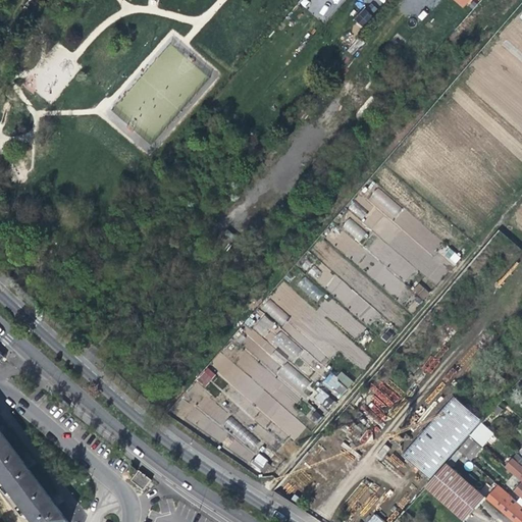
[(362,27),(372,15),(364,8),(354,19),(362,27)]
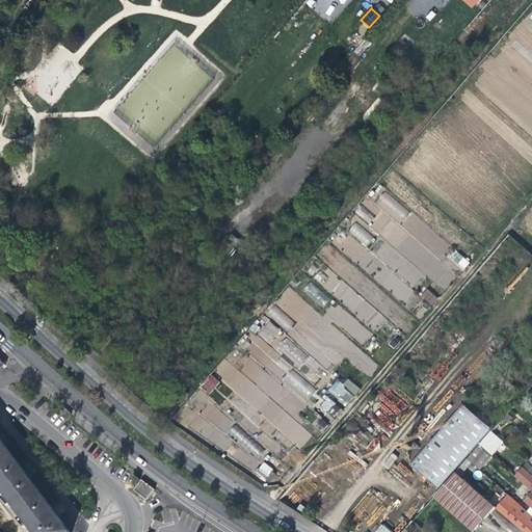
[(440,262),(453,245),(384,191),(374,204),(382,211),(370,228),(389,242),(376,241),(375,256),(392,269),(398,262),(397,273),(414,287),(423,274),(404,260),(407,257),(399,256),(396,253),(403,243),(404,243),(410,236),(435,255),(434,264),(425,275),(445,290),(455,277),(455,270),(446,263),(440,262)]
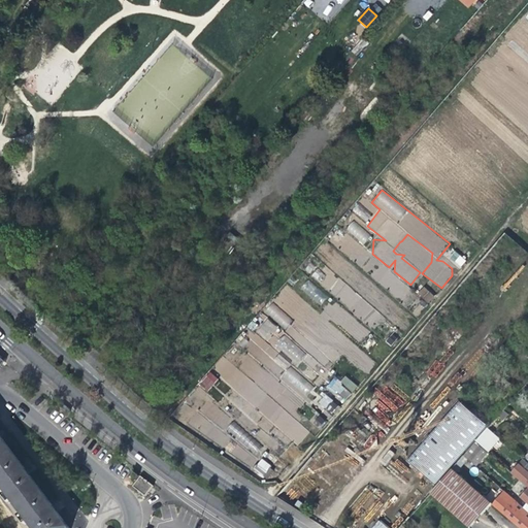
[(364,245),(372,237),(354,221),(345,229),(364,245)]
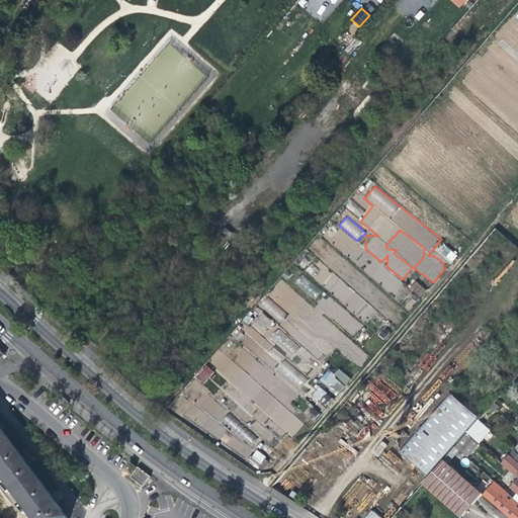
[(449,264),(457,256),(443,242),(435,250),(449,264)]
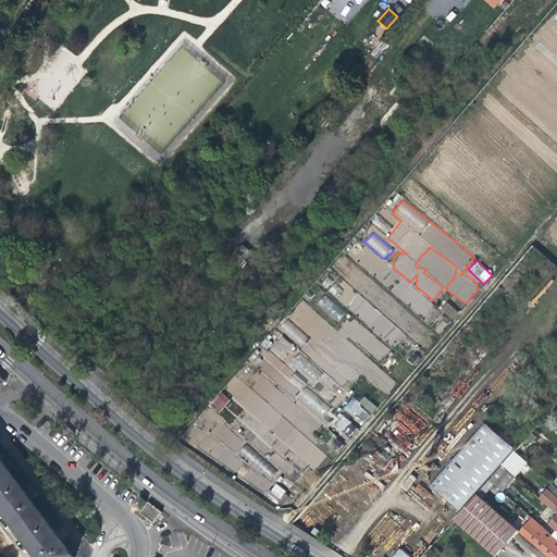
[(325,294),(317,302),(337,322),(345,313),(325,294)]
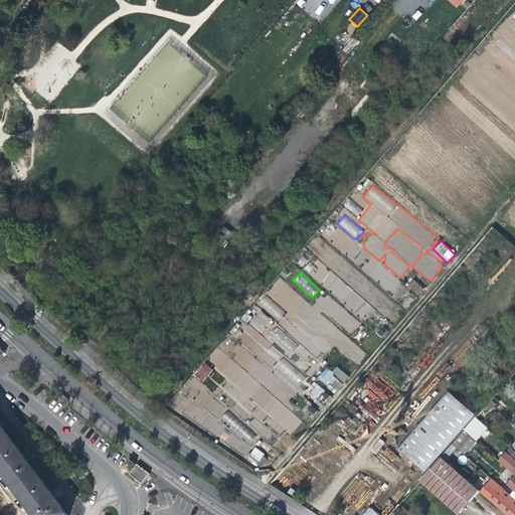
[(406,287),(416,297),(423,289),(413,280),(406,287)]
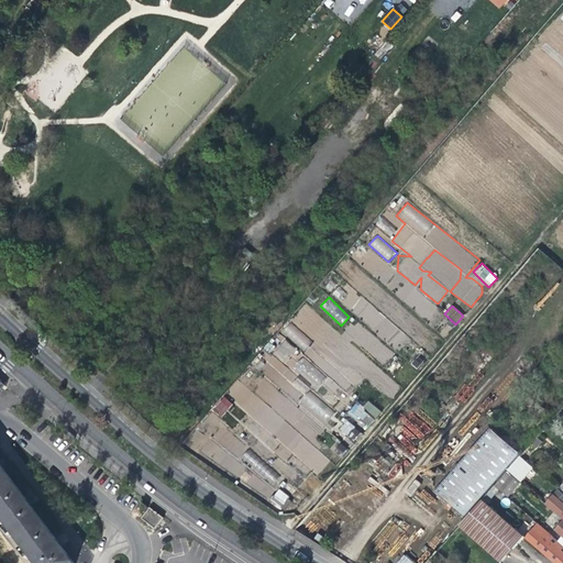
[(302,351),(311,342),(291,322),(283,330),(302,351)]
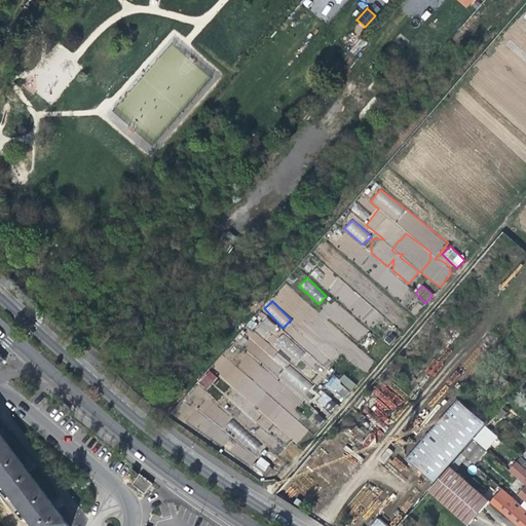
[(207,390),(218,377),(210,370),(197,382),(207,390)]
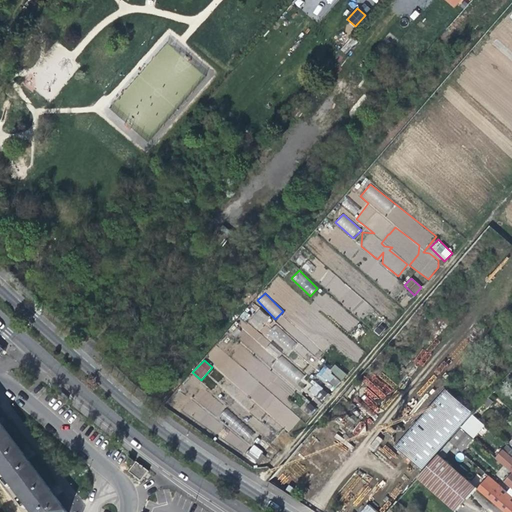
[(334,364),(330,369),(324,364),(315,377),(334,391),(346,373),(334,364)]
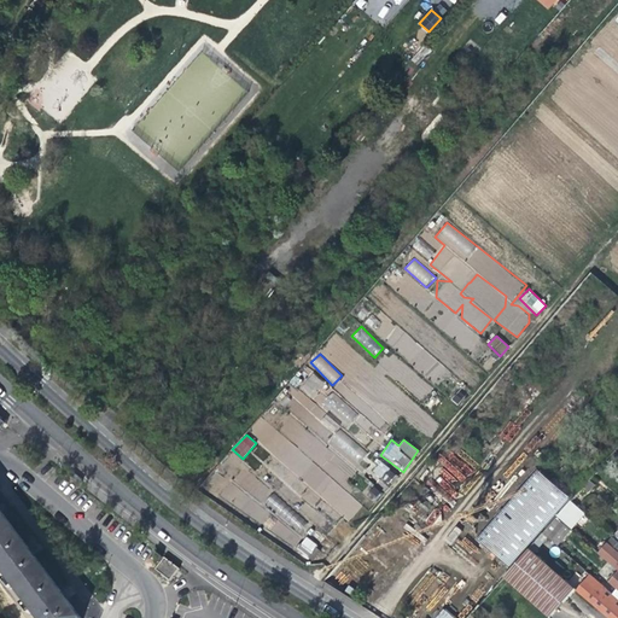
[(350,520),(363,505),(333,479),(313,462),(299,478),(350,520)]
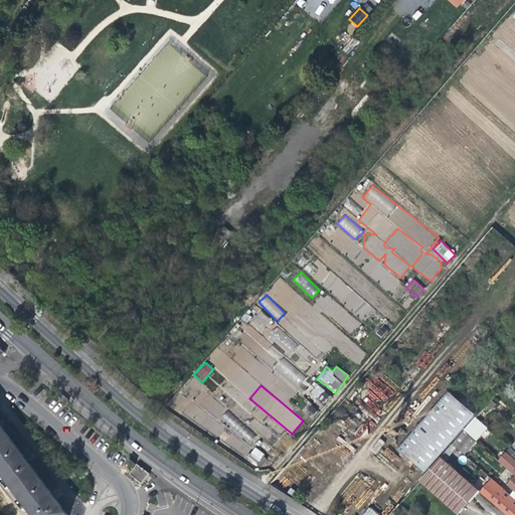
[(64,392),(57,386),(55,388),(61,395),(64,392)]
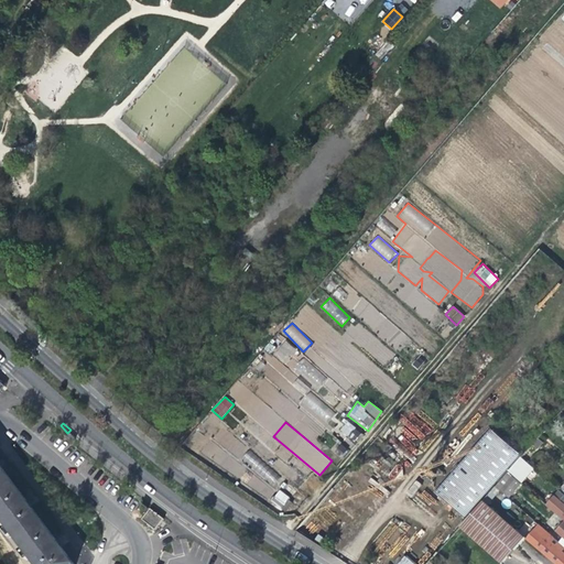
[(447,505),(466,521),(472,513),(483,502),(495,488),(507,474),(508,473),(520,458),(490,431),(435,495),(447,505)]
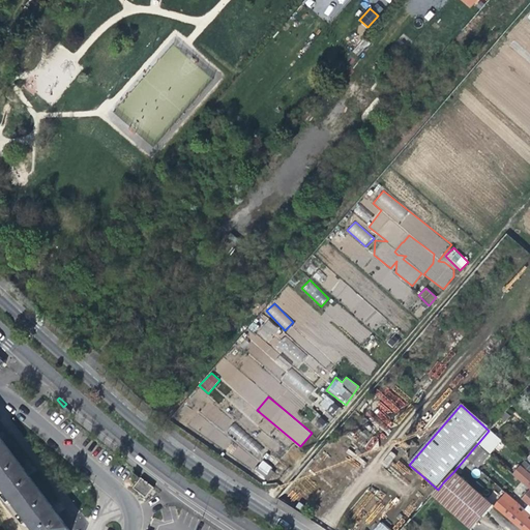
[(317,414),(311,422),(321,431),(327,421),(317,414)]
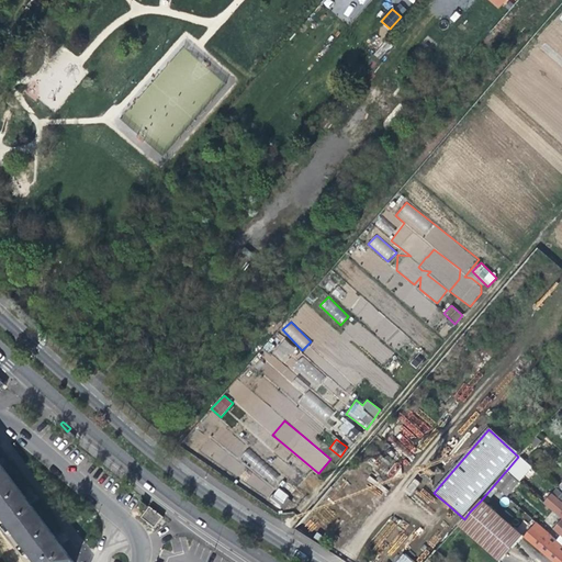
[(248,448),(239,458),(274,487),(283,478),(248,448)]
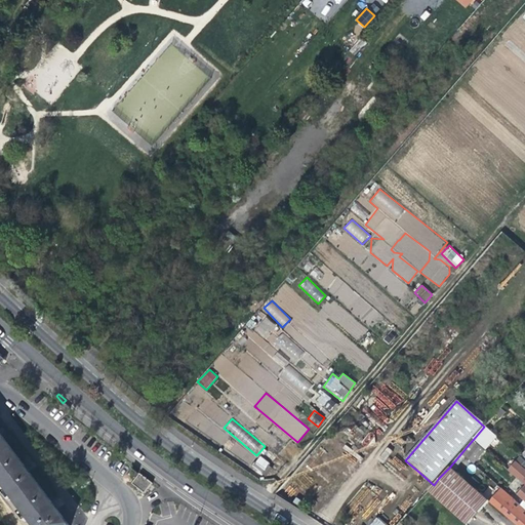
[(496,437),(484,427),(473,440),(485,450),(496,437)]
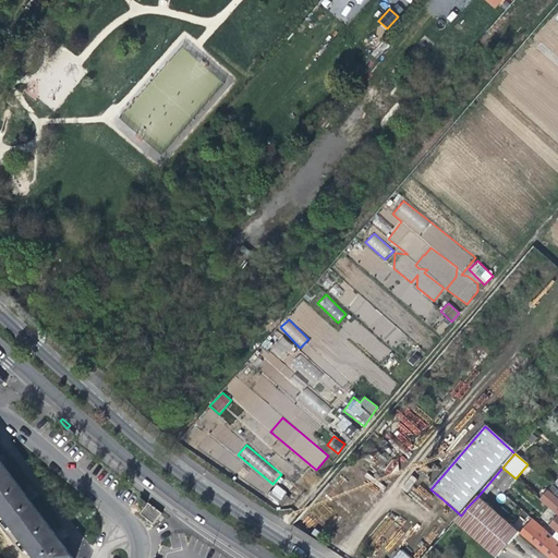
[(0,507),(37,557),(74,557),(56,533),(27,495),(0,458),(0,507)]
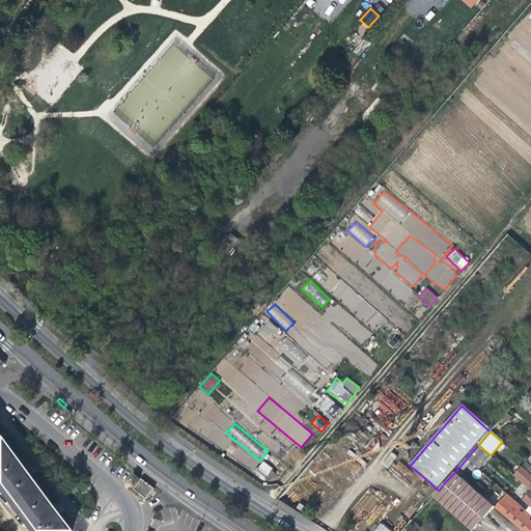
[(490,456),(477,446),(466,459),(478,470),(490,456)]
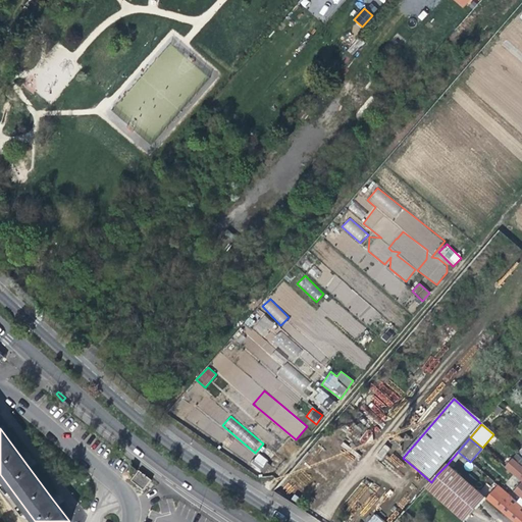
[(258,453),(250,464),(260,471),(269,461),(258,453)]
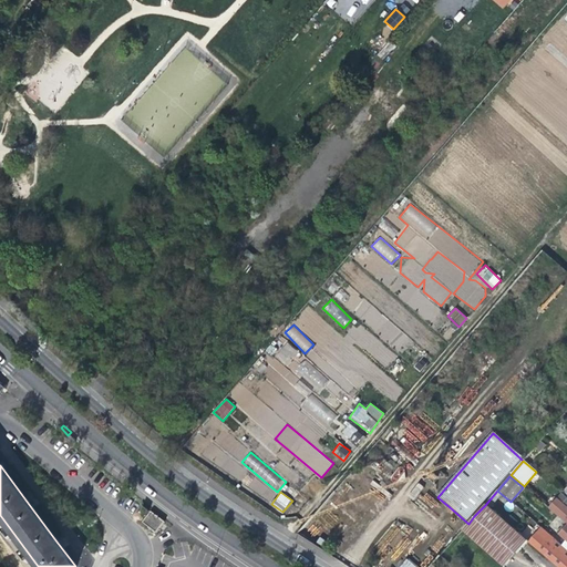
[(566,500),(559,493),(557,496),(566,505),(566,504),(566,500)]
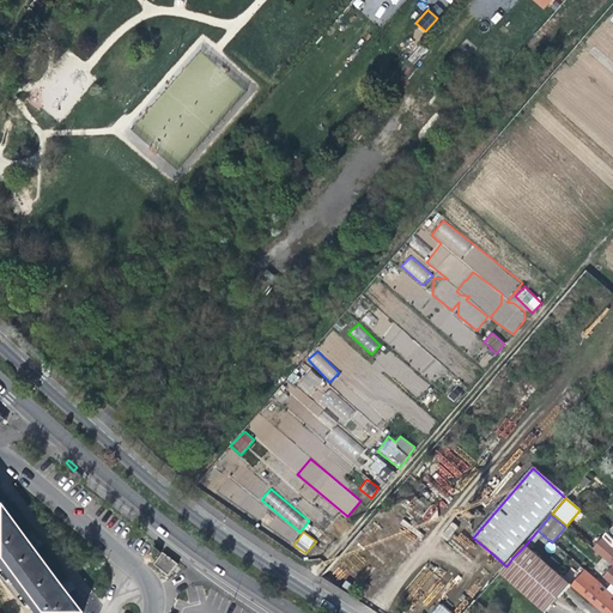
[(545,612),(559,598),(569,586),(568,584),(525,546),(513,558),(507,566),(499,575),(542,612),(545,612)]
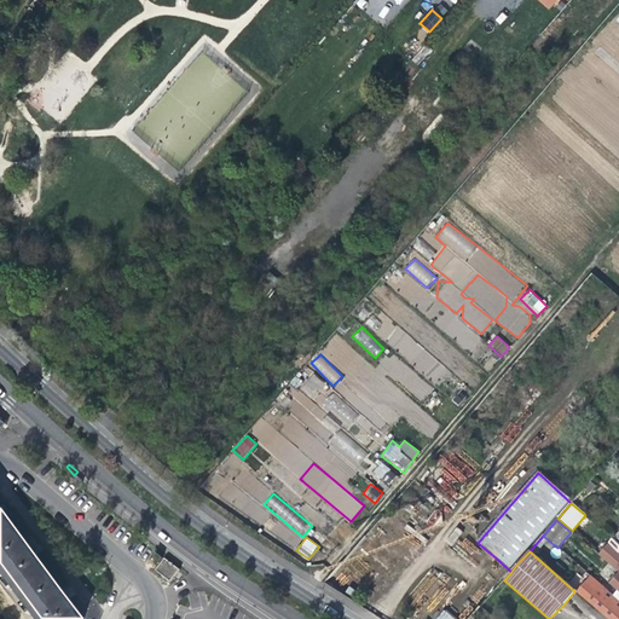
[(603,559),(612,566),(612,565),(618,570),(618,555),(615,559),(608,553),(603,559)]
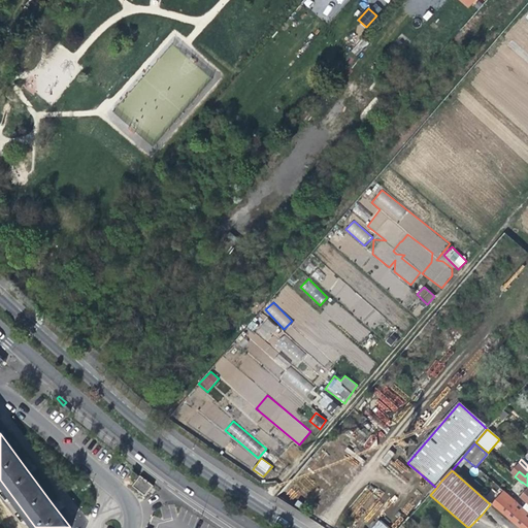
[(144,498),(153,489),(141,479),(133,488),(144,498)]
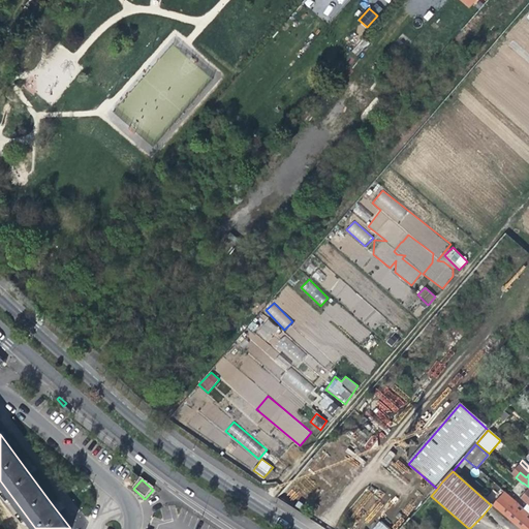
[(501,490),(490,504),(491,505),(506,519),(507,517),(521,528),(528,528),(528,524),(523,518),(525,515),(527,512),(501,490)]
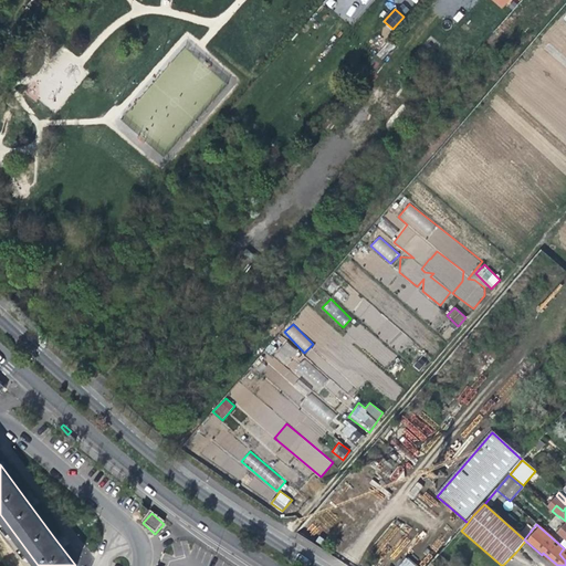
[(556,532),(565,541),(565,526),(564,528),(562,525),(556,532)]
